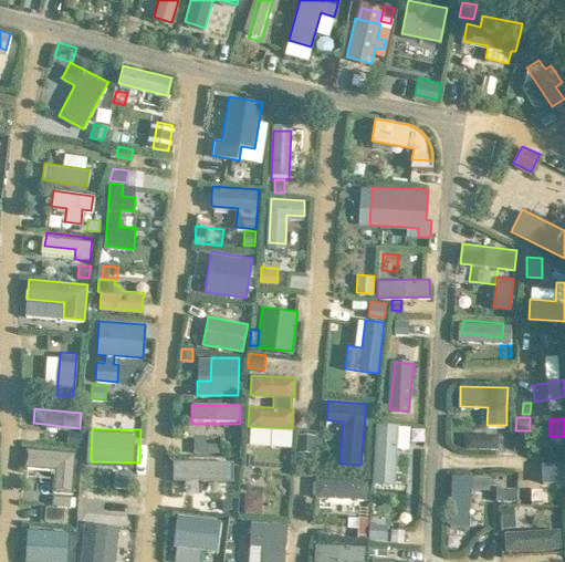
[(83,430),(67,429),(66,444),(81,445),(83,430)]
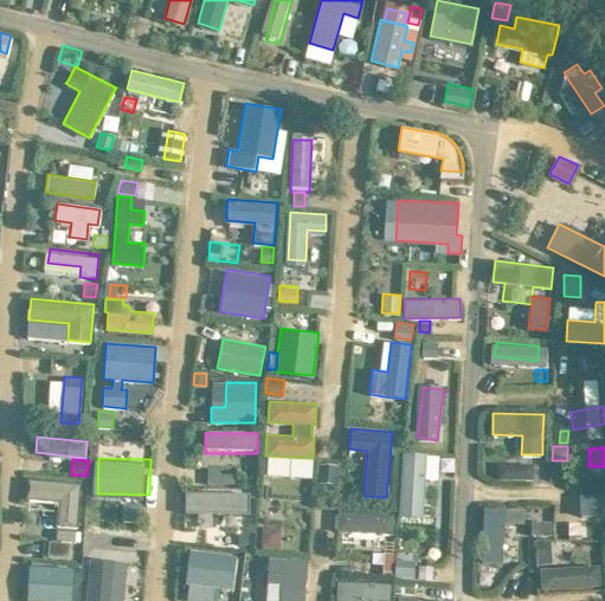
[(499,463),(499,477),(533,477),(533,463),(499,463)]
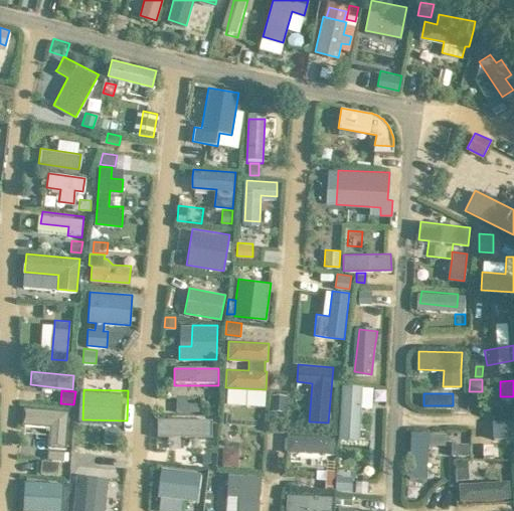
[(218,403),(209,403),(209,412),(218,412),(218,403)]
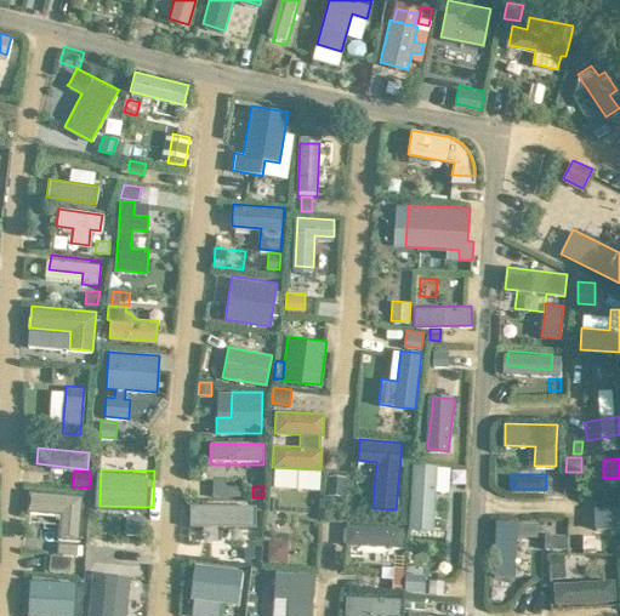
[(57,537),(79,540),(83,495),(27,490),(26,511),(58,513),(57,537)]
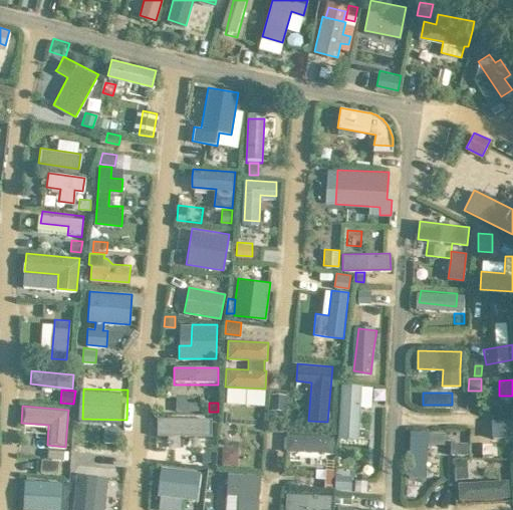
[(211,418),(168,418),(168,433),(211,433),(211,418)]
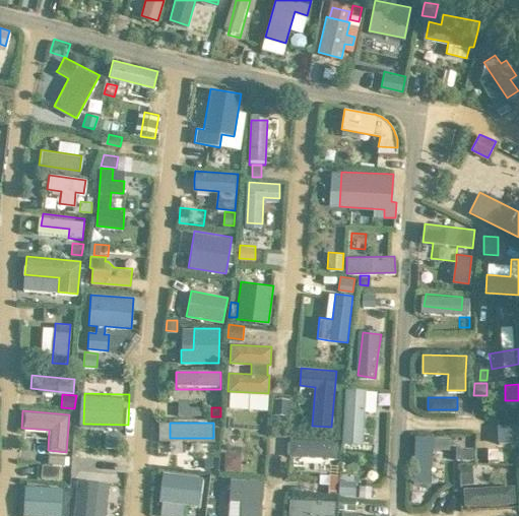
[(361,448),(362,425),(345,424),(344,447),(361,448)]
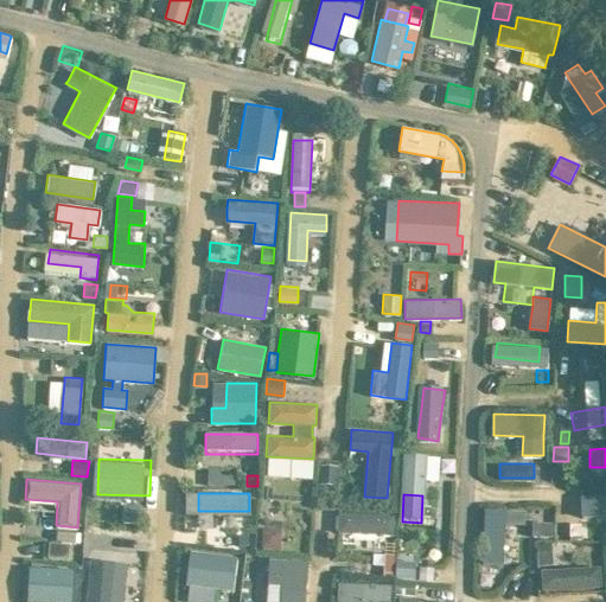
[(131,504),(131,520),(150,520),(150,504),(131,504)]
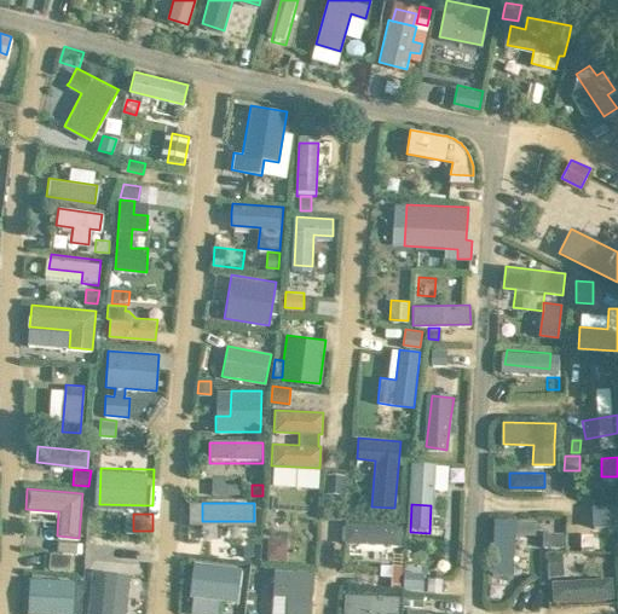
[(113,517),(99,516),(98,529),(111,531),(113,517)]
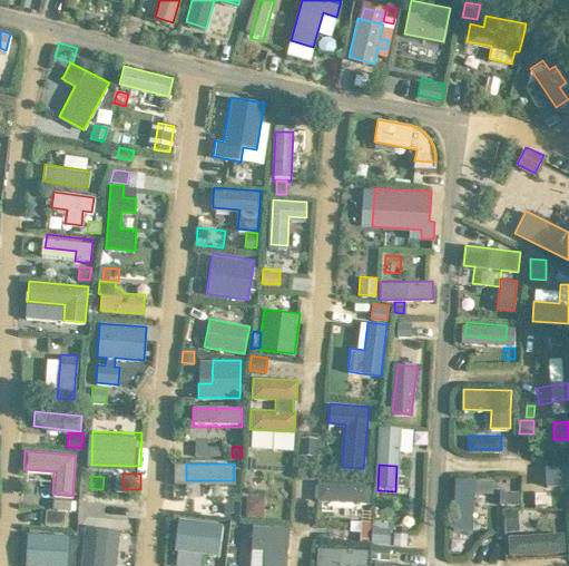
[(454,478),(452,527),(471,528),(472,478),(454,478)]
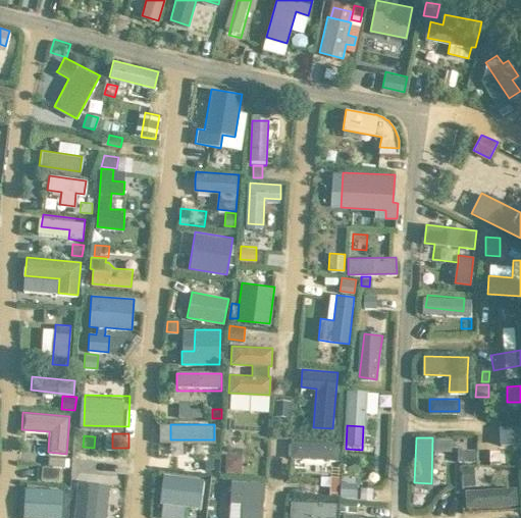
[(341,443),(292,439),(291,458),(340,460),(341,443)]
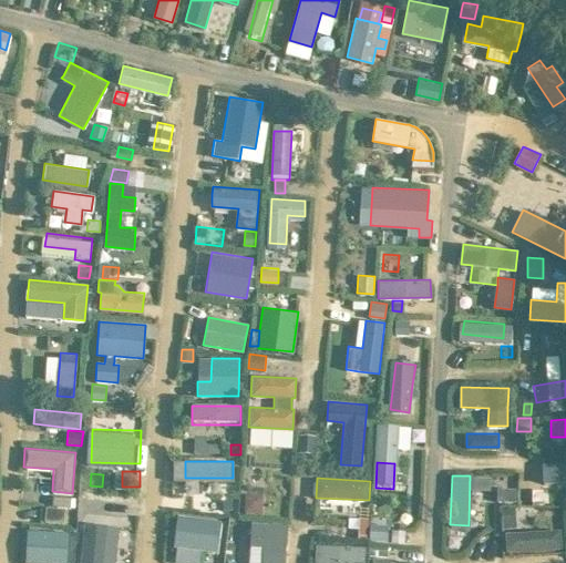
[(514,489),(497,489),(497,501),(514,501),(514,489)]
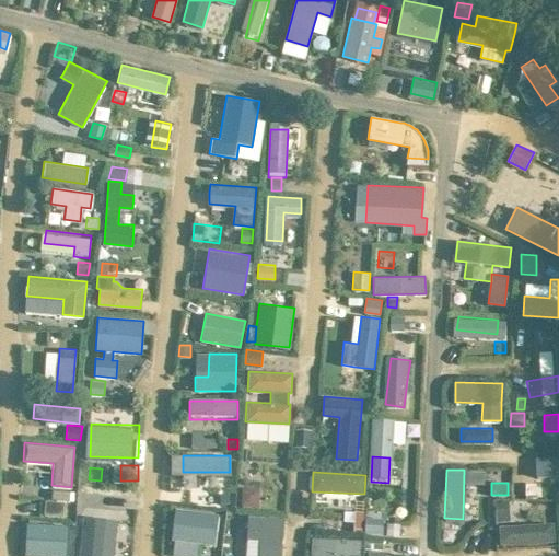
[(244,501),(261,504),(264,489),(245,486),(244,501)]
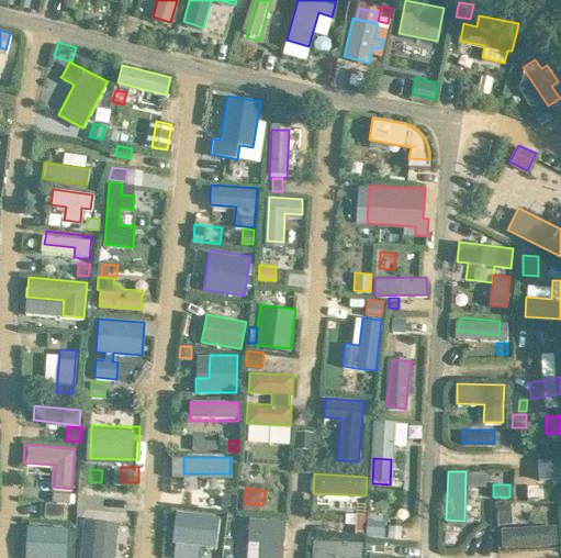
[(55,500),(69,501),(69,491),(55,490),(55,500)]
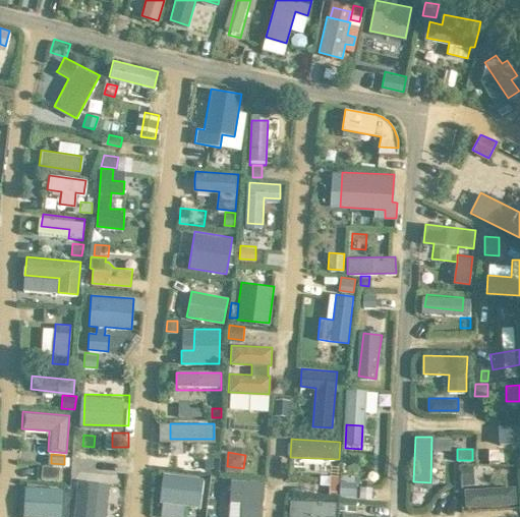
[(212,458),(204,458),(204,466),(212,467),(212,458)]
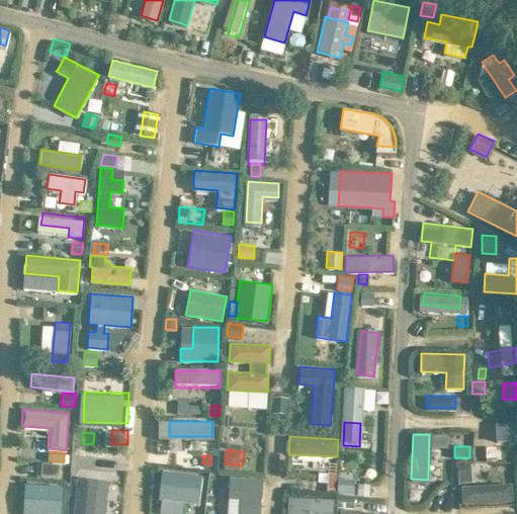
[(457,462),(458,481),(471,481),(470,461),(457,462)]
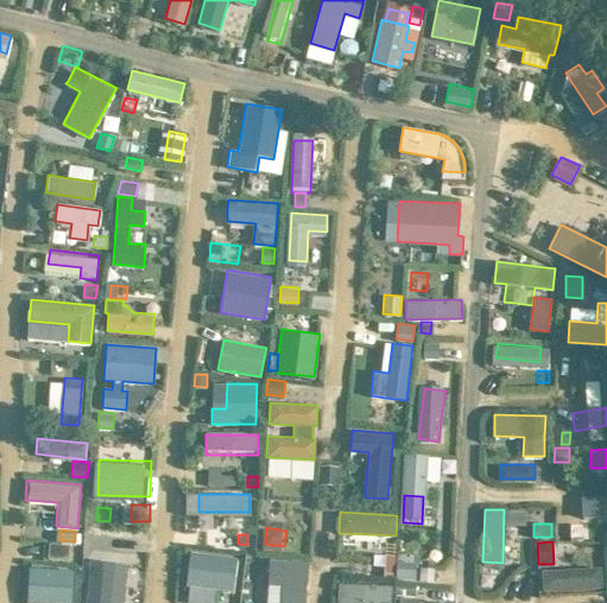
[(190,551),(185,584),(233,590),(236,557),(190,551)]
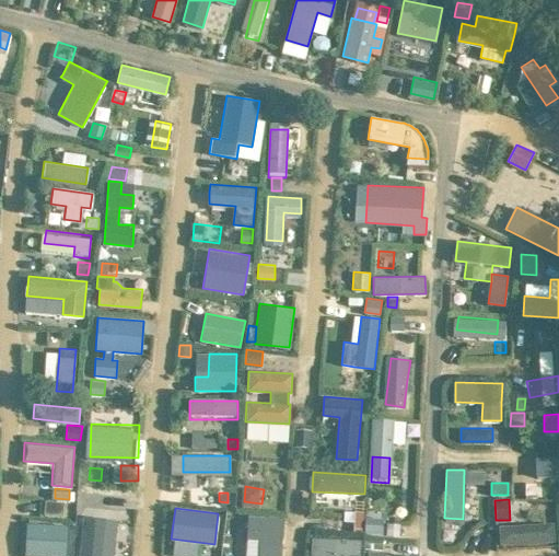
[(354,510),(353,528),(362,528),(363,510),(354,510)]
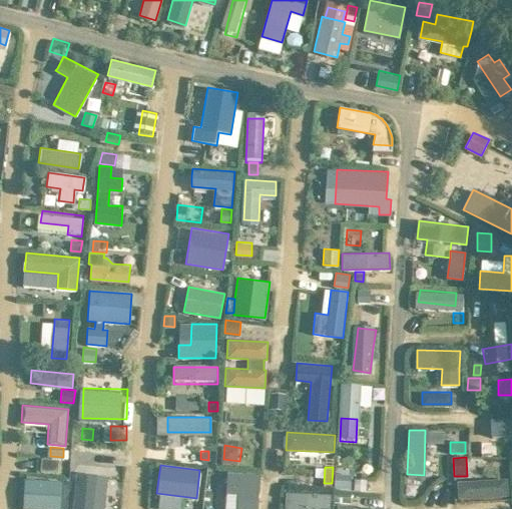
[(236,508),(259,508),(262,474),(227,471),(226,494),(238,494),(236,508)]
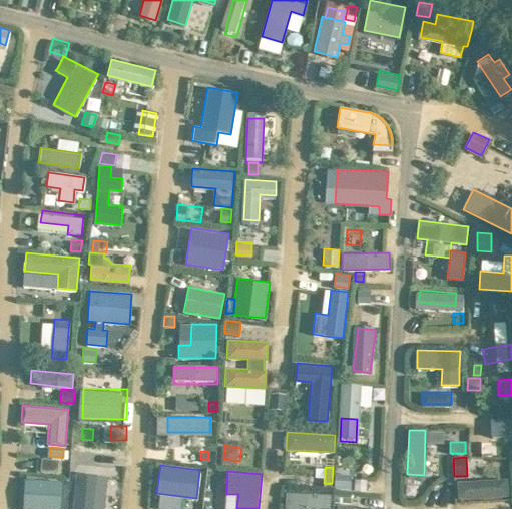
[(103,508),(107,476),(76,472),(72,508),(103,508)]
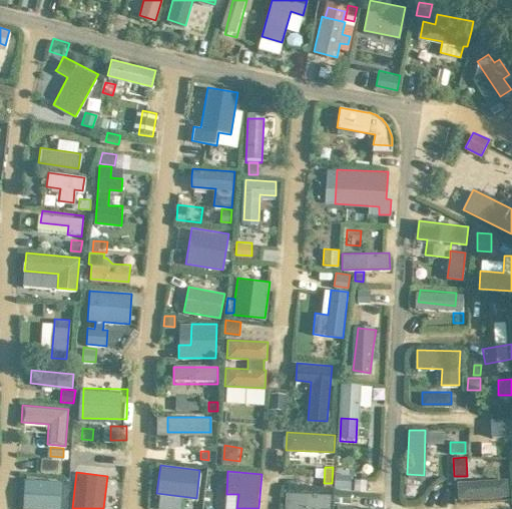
[(336,473),(335,487),(351,488),(352,474),(336,473)]
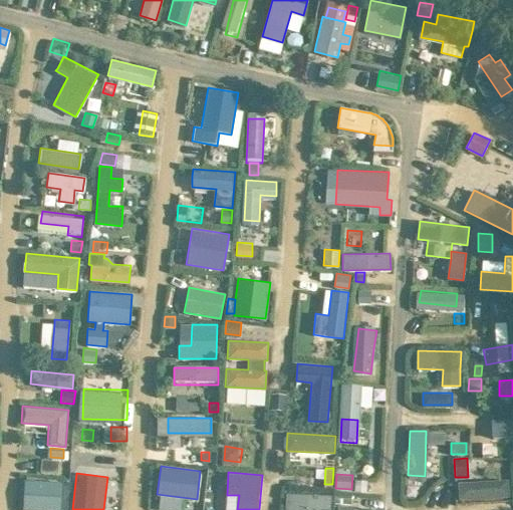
[(20,502),(64,504),(64,492),(60,492),(60,478),(21,477),(20,502)]
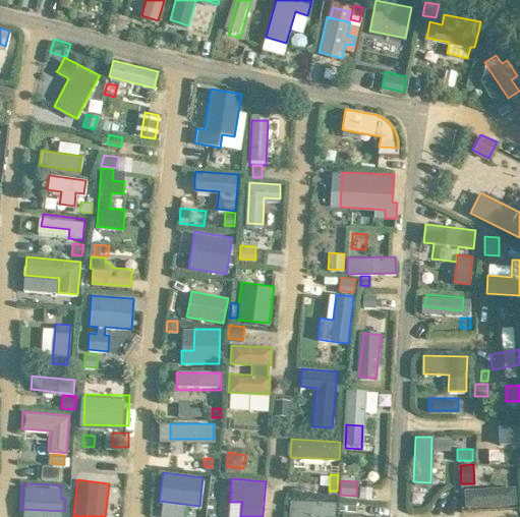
[(464,487),(464,504),(516,502),(516,485),(464,487)]
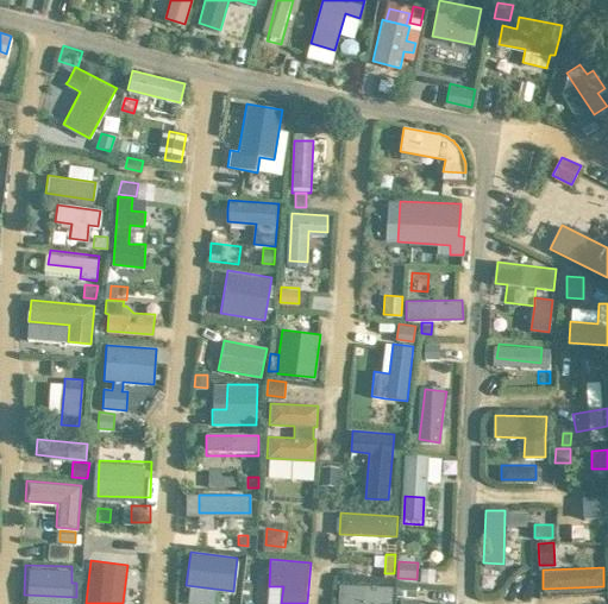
[(478,579),(478,589),(488,589),(488,579),(478,579)]
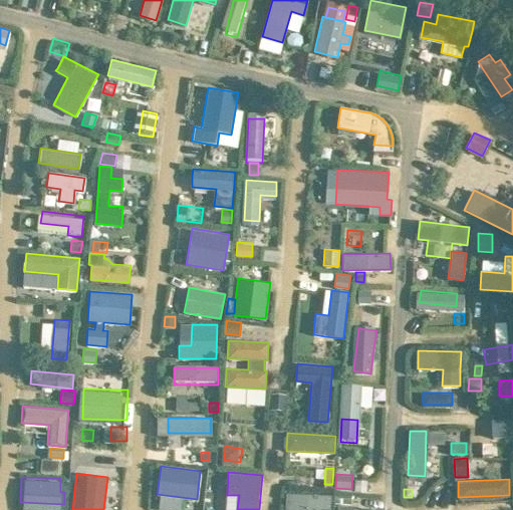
[(323,509),(324,509),(331,509),(332,495),(286,492),(285,507),(308,509),(323,509)]
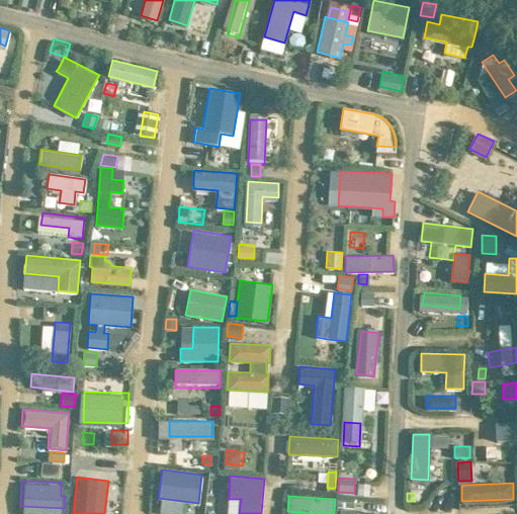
[(355,497),(338,496),(337,506),(354,507),(355,497)]
